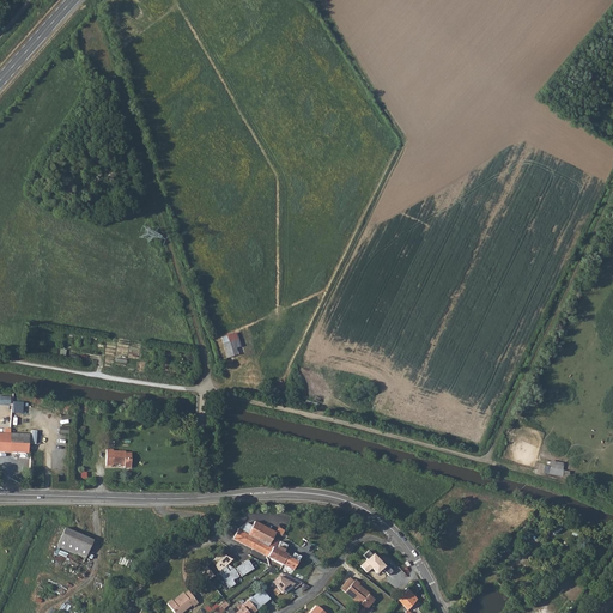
[(241,338),(229,341),(234,356),(244,352),(241,338)]
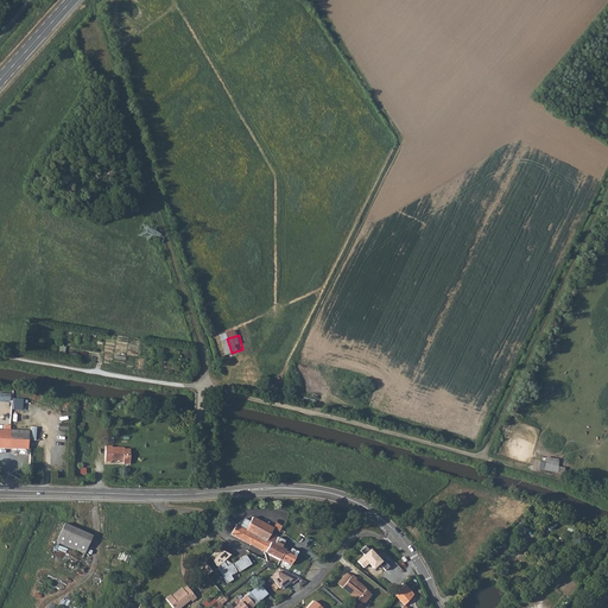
[(232,353),(227,339),(221,340),(226,355),(232,353)]
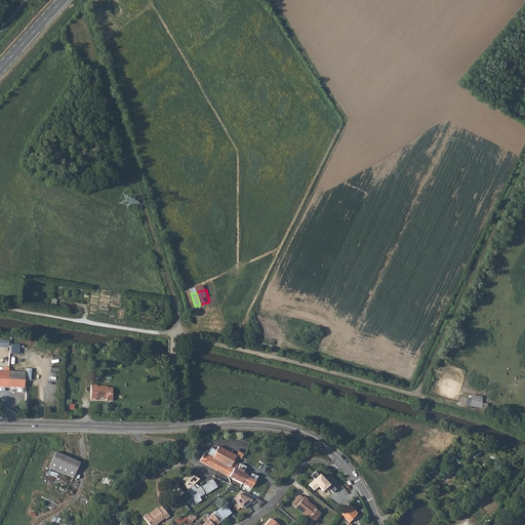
[(21,354),(21,345),(12,344),(11,353),(21,354)]
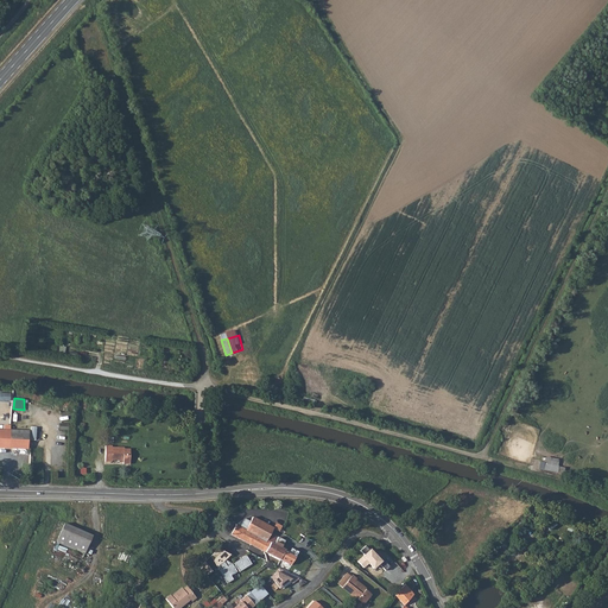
[(0,447),(27,448),(27,430),(0,429),(0,447)]
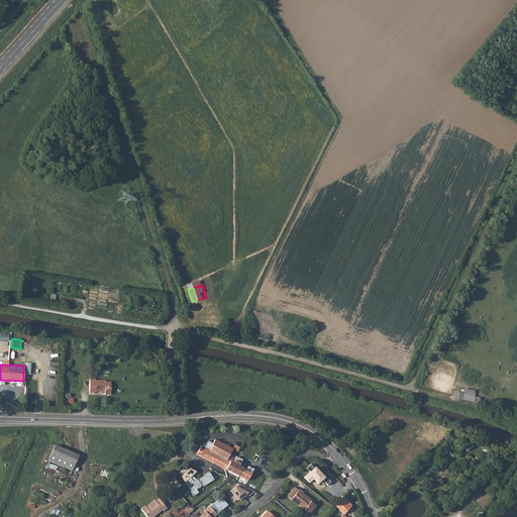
[(88,391),(93,392),(93,390),(103,390),(103,393),(109,393),(108,381),(103,381),(103,379),(93,379),(93,377),(88,377),(88,391)]
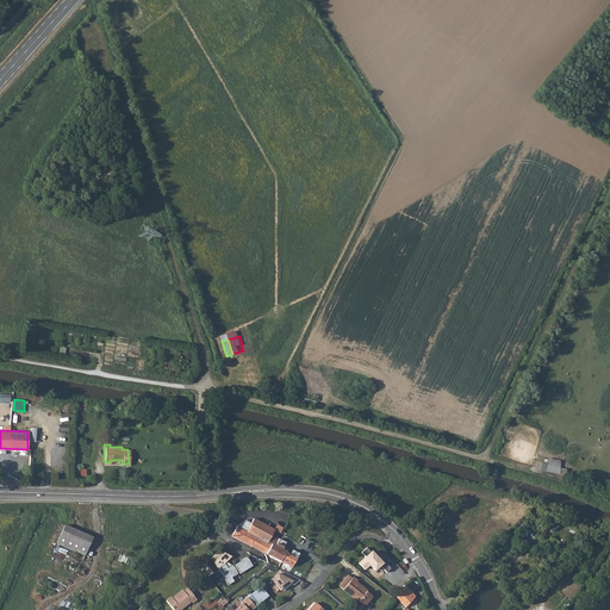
[(237,527),(231,535),(266,554),(272,543),(267,542),(272,535),(274,529),(253,520),(250,523),(244,521),(243,521),(241,522),(238,527),(237,527)]
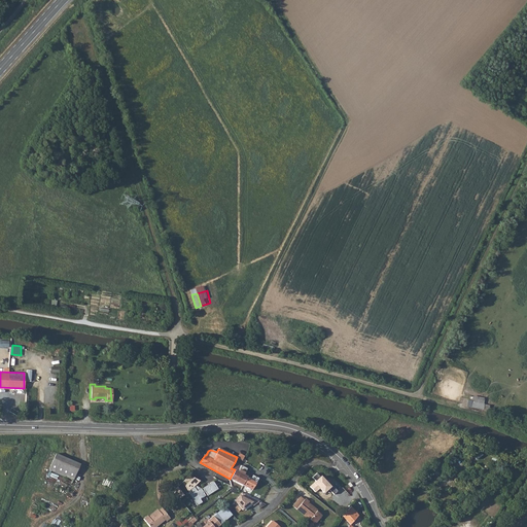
[(49,470),(73,481),(80,464),(56,454),(49,470)]
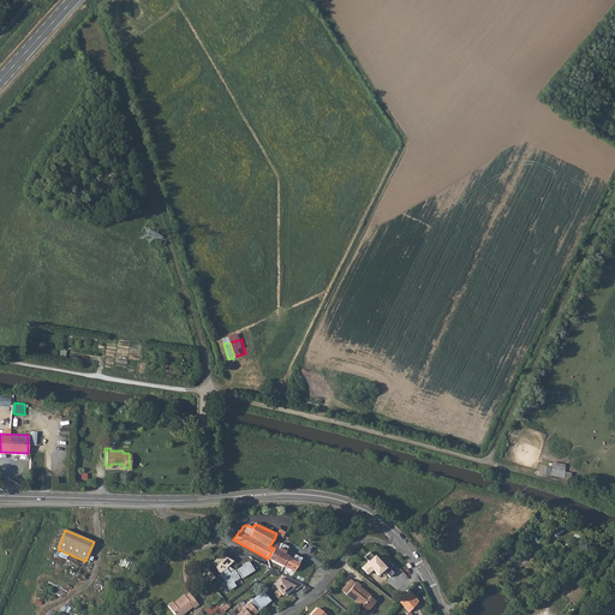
[(269,547),(274,548),(278,550),(281,543),(274,539),(269,547)]
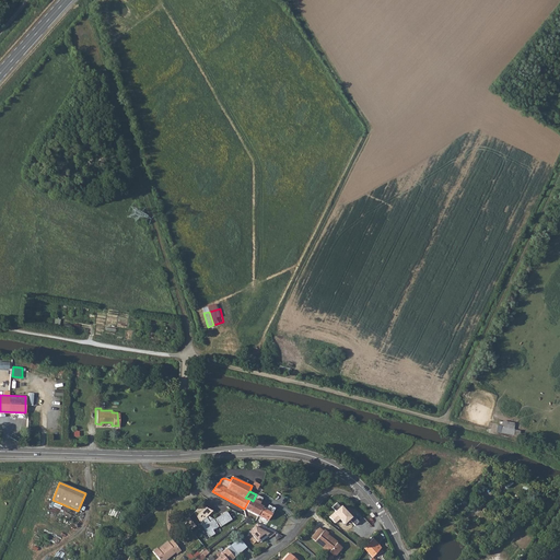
[(244,509),(259,515),(259,514),(264,506),(259,504),(263,498),(256,494),(253,501),(249,499),(244,509)]
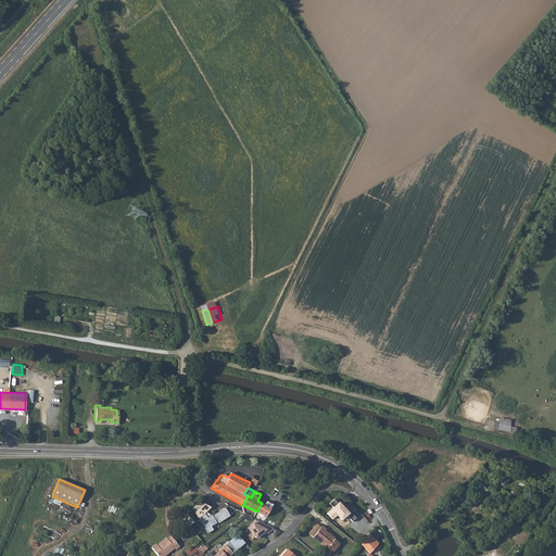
[(204,503),(200,502),(192,508),(200,520),(201,519),(197,512),(204,503)]
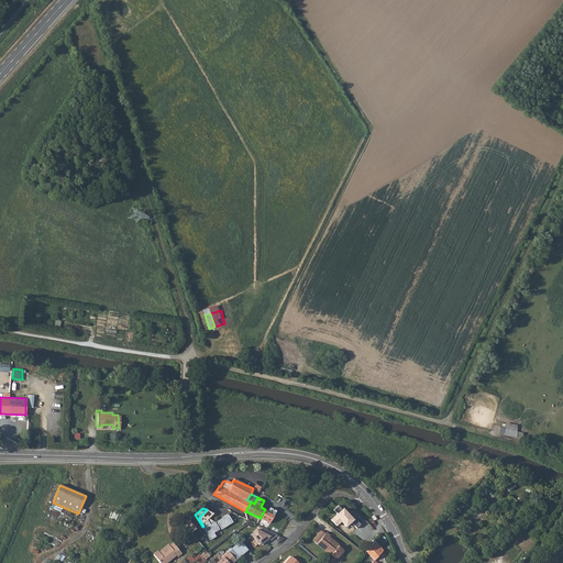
[(261,518),(269,523),(276,511),(271,508),(268,511),(265,509),(261,517),(261,518)]
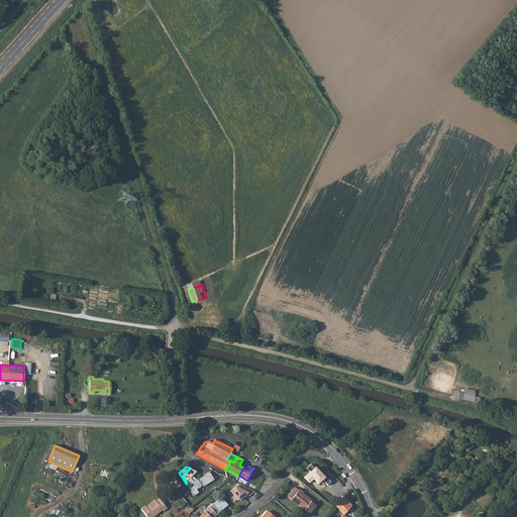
[(314,467),(304,477),(309,483),(313,480),(318,484),(325,478),(314,467)]
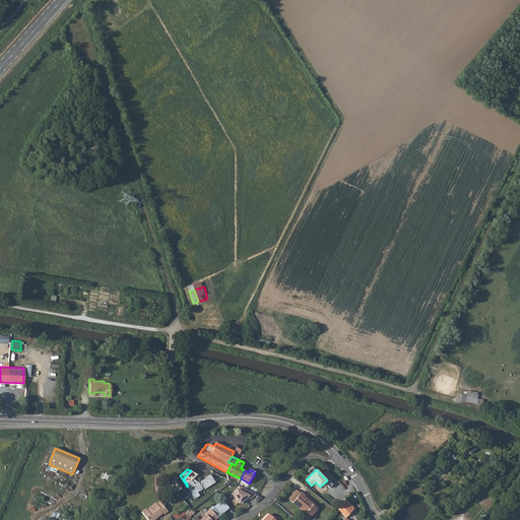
[(198,473),(191,470),(184,478),(188,485),(187,486),(195,499),(200,495),(198,492),(203,488),(201,485),(202,484),(205,488),(215,481),(210,474),(200,480),(201,482),(200,483),(198,481),(194,483),(192,479),(193,478),(198,473)]
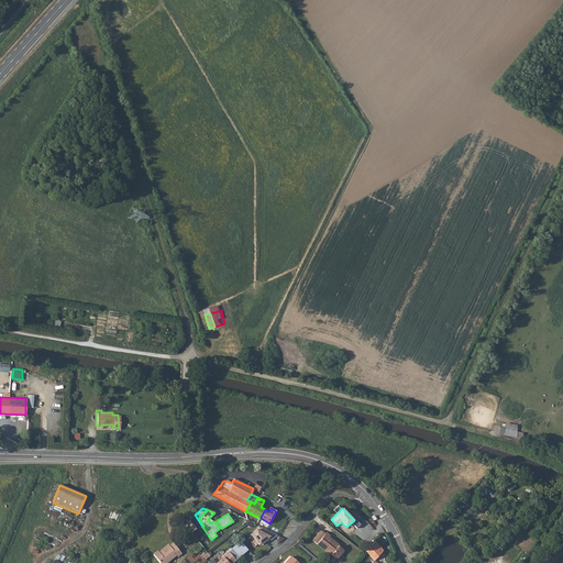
[(197,529),(189,520),(185,525),(191,532),(197,529)]
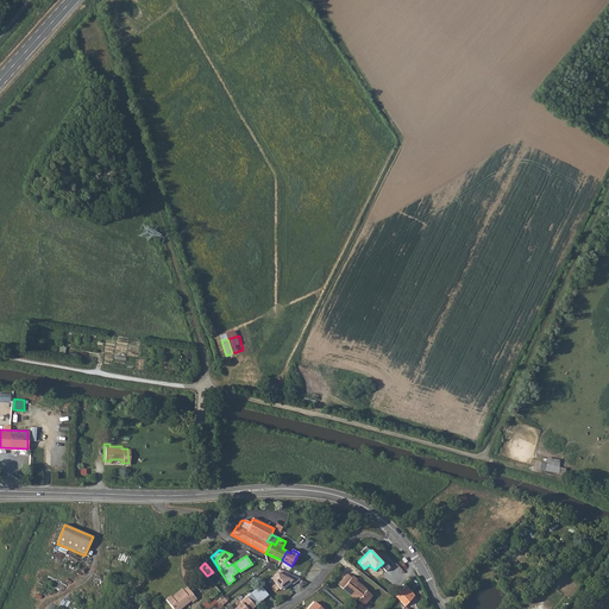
[(288,573),(280,569),(277,573),(271,578),(281,589),(290,581),(293,584),(300,579),(295,577),(288,573)]
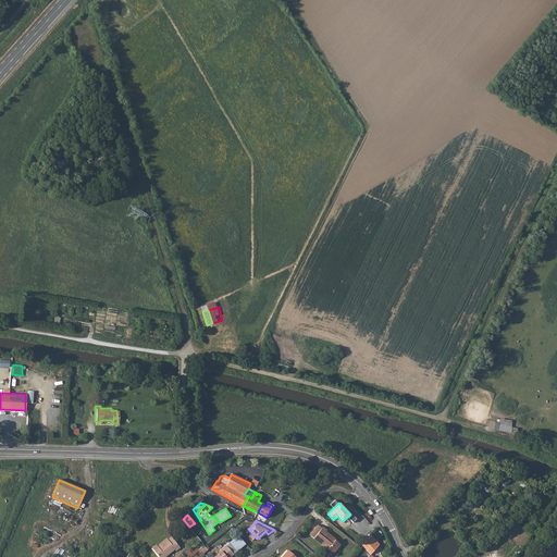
[(309,535),(334,554),(342,545),(325,533),(327,531),(322,528),(322,529),(318,525),(309,535)]
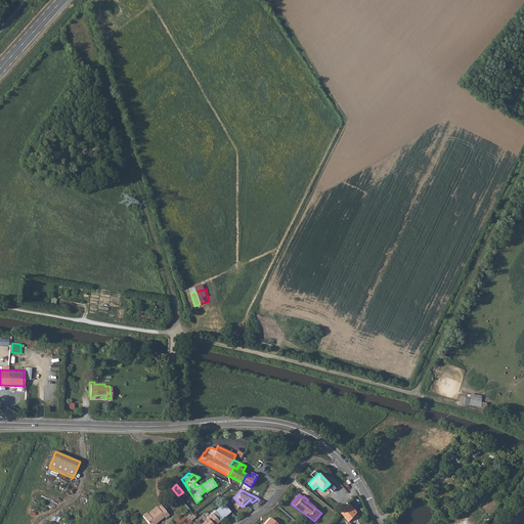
[(145,512),(145,511),(141,515),(148,523),(151,523),(163,516),(165,518),(169,515),(160,504),(157,507),(147,514),(145,512)]
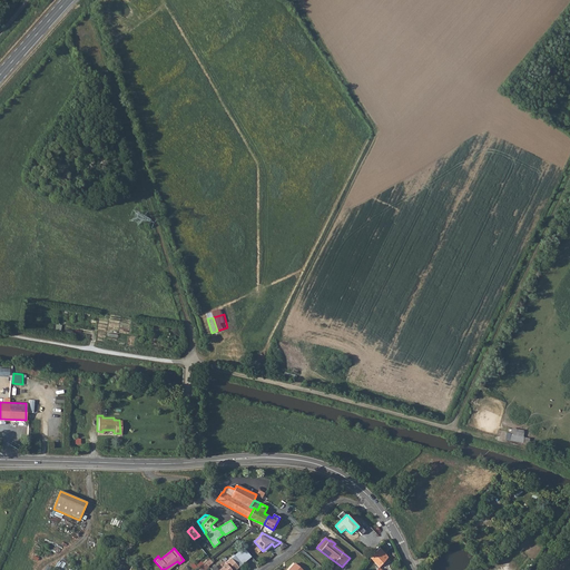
[(243,548),(234,554),(242,563),(249,556),(243,548)]
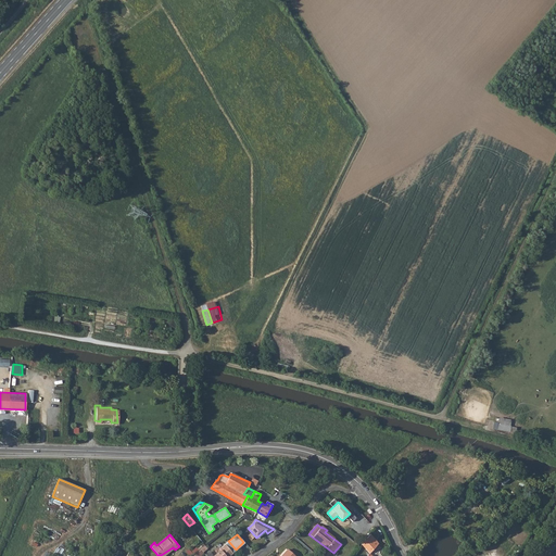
[(365,546),(374,536),(371,534),(370,535),(363,544),(365,546)]
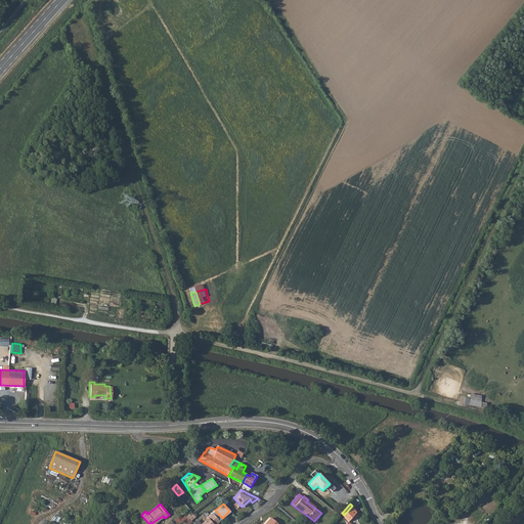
[(145,512),(147,514),(157,507),(155,505),(145,512)]
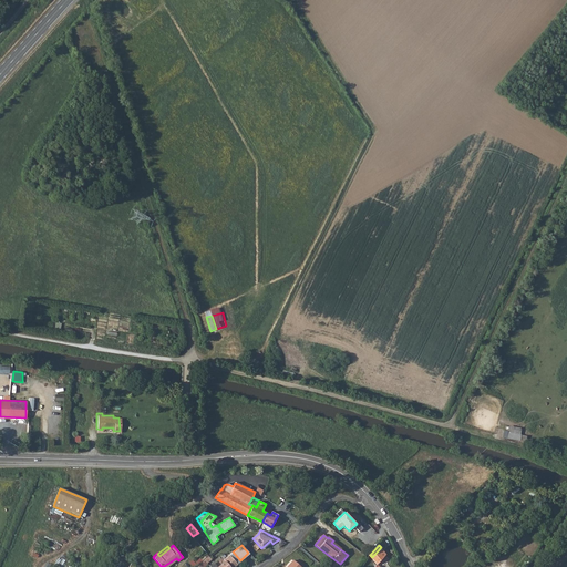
[(385,554),(381,547),(372,557),(378,564),(374,566),(383,566),(388,562),(382,558),(385,554)]
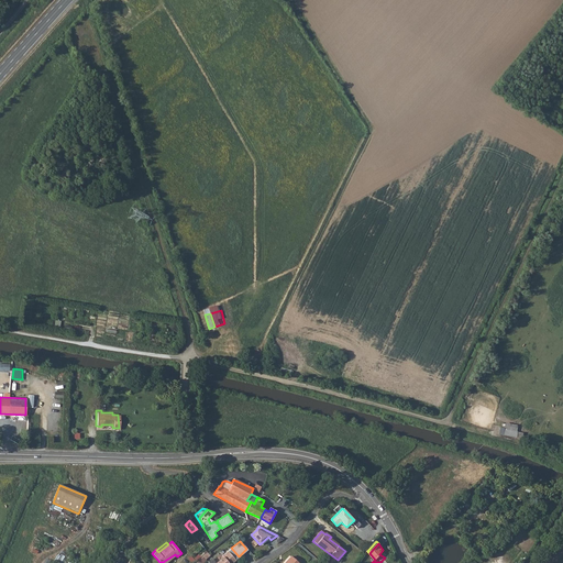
[(239,556),(231,548),(223,554),(224,555),(216,562),(231,562),(240,558),(239,556)]
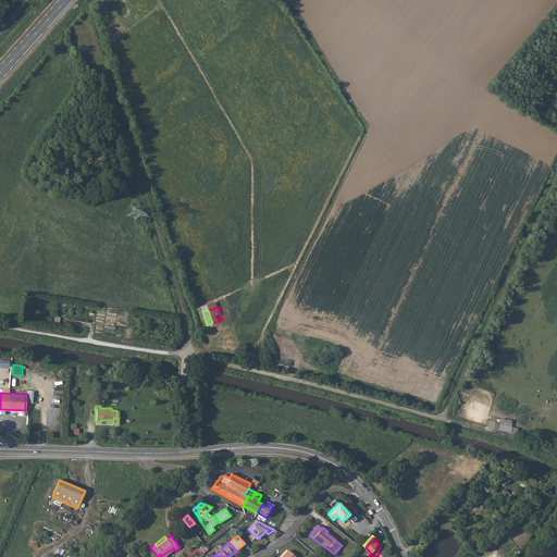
[(207,547),(195,555),(196,556),(200,556),(209,552),(207,547)]
